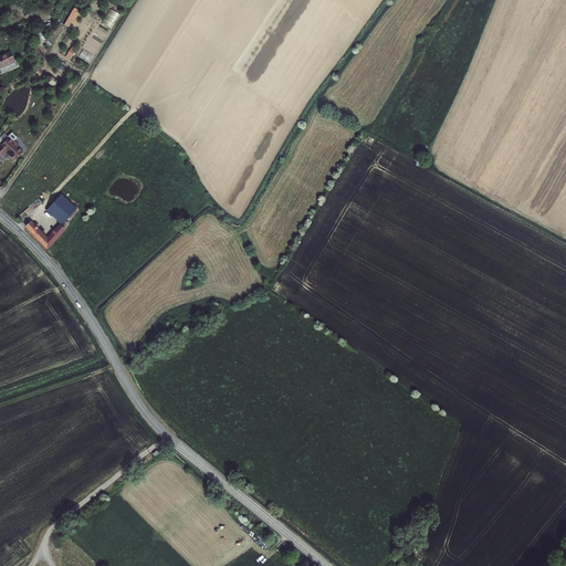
[(70,27),(79,9),(75,7),(65,24),(70,27)]
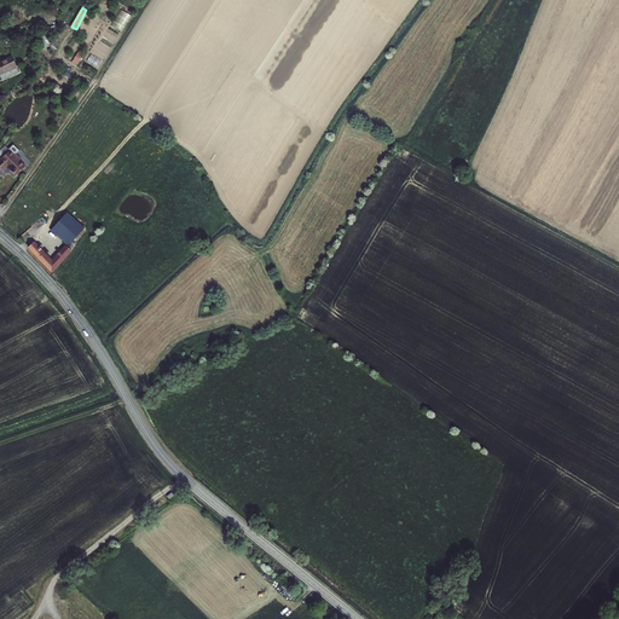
[(121,10),(114,27),(123,30),(131,15),(121,10)]
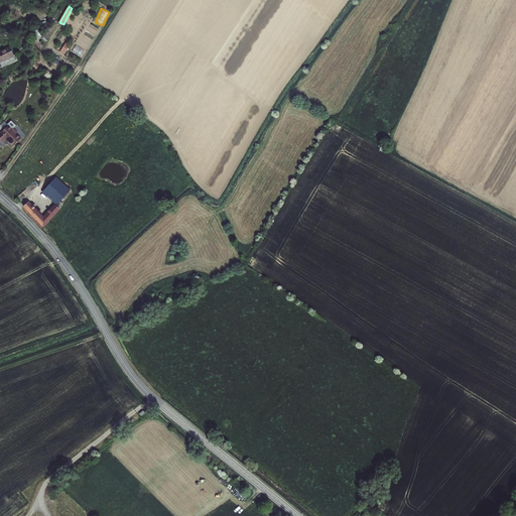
[(30,31),(35,41),(41,39),(36,28),(30,31)]
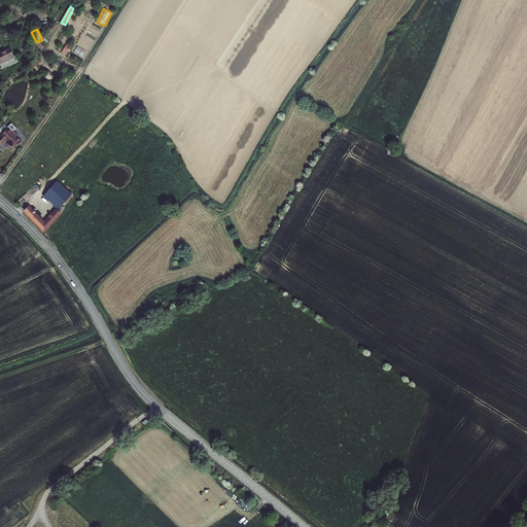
[(66,56),(70,47),(66,45),(62,53),(66,56)]
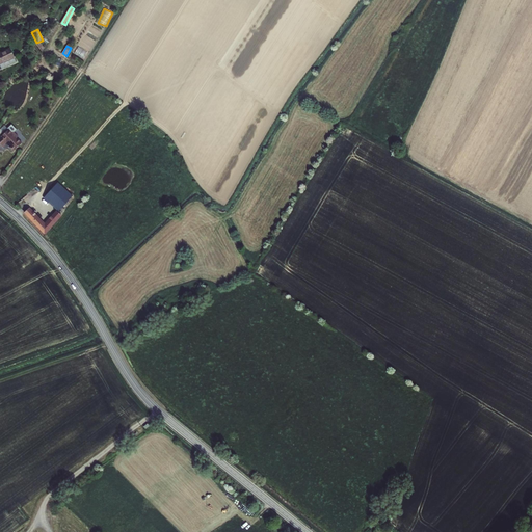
[(80,46),(76,53),(85,57),(88,50),(80,46)]
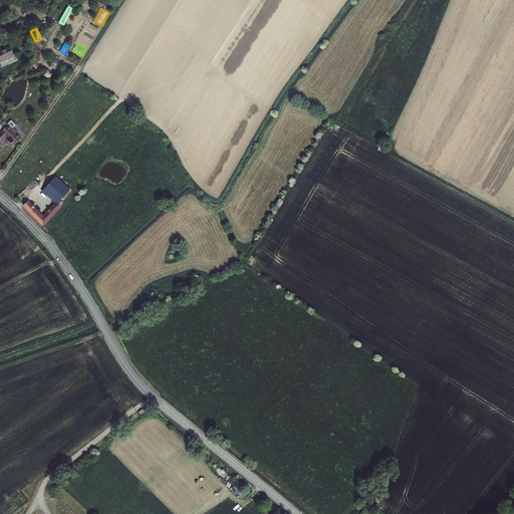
[(15,58),(7,46),(0,50),(0,68),(15,58)]
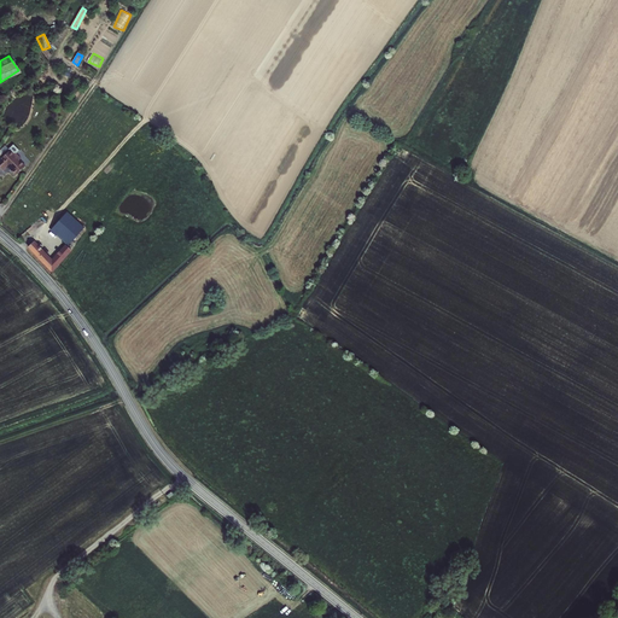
[(11,149),(0,159),(0,164),(4,169),(10,164),(13,169),(18,174),(27,165),(21,159),(22,157),(17,152),(16,153),(11,149)]
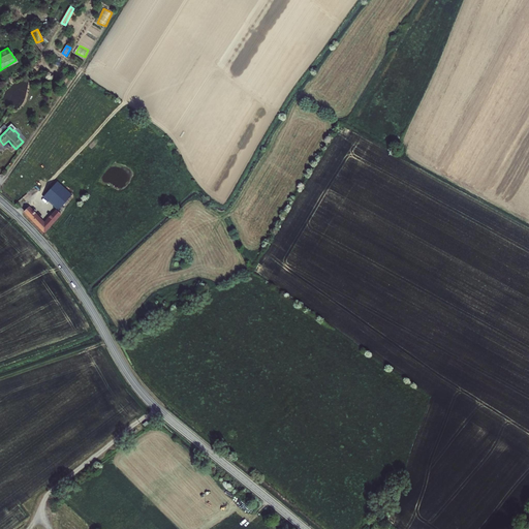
[(58,179),(44,193),(43,194),(59,209),(73,193),(58,179)]
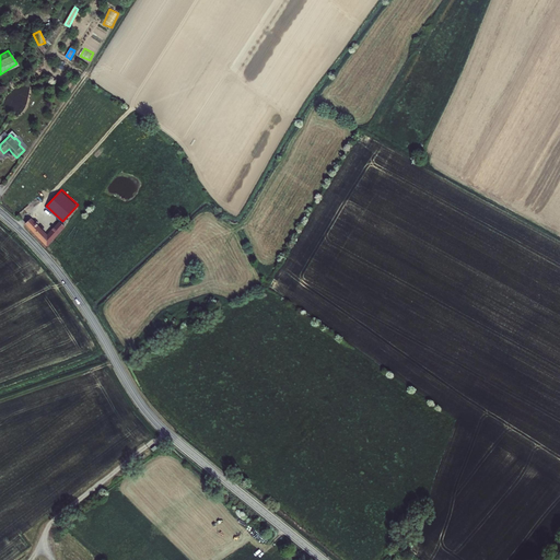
[(32,217),(26,222),(48,245),(66,225),(62,222),(59,220),(48,233),(32,217)]
